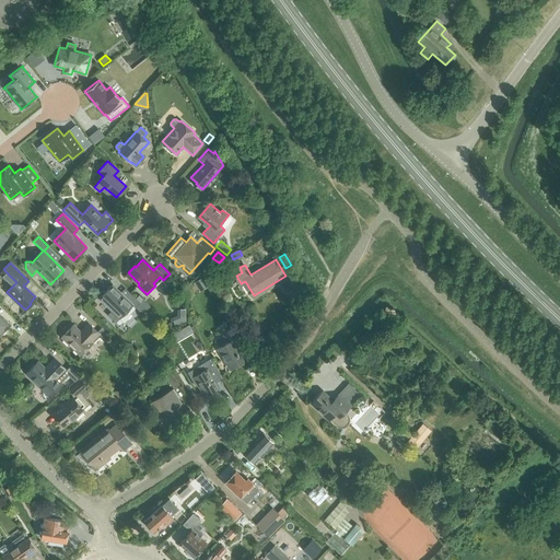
[(205,276),(196,281),(199,287),(208,281),(205,276)]
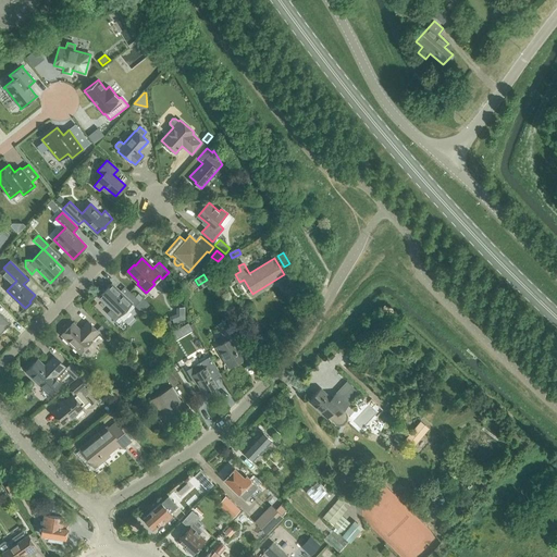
[(149,304),(143,297),(139,300),(130,292),(125,296),(112,283),(99,297),(112,309),(108,313),(115,320),(132,302),(136,306),(135,306),(141,312),(149,304)]
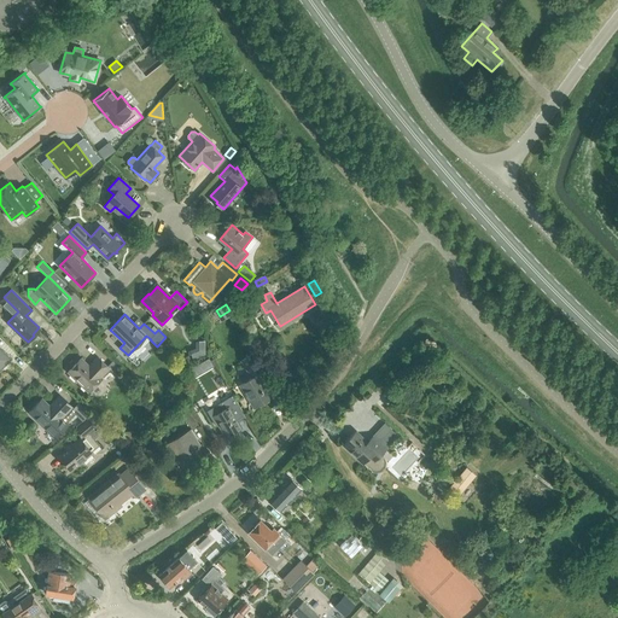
[(205,340),(196,340),(196,348),(190,350),(193,360),(205,354),(205,340)]
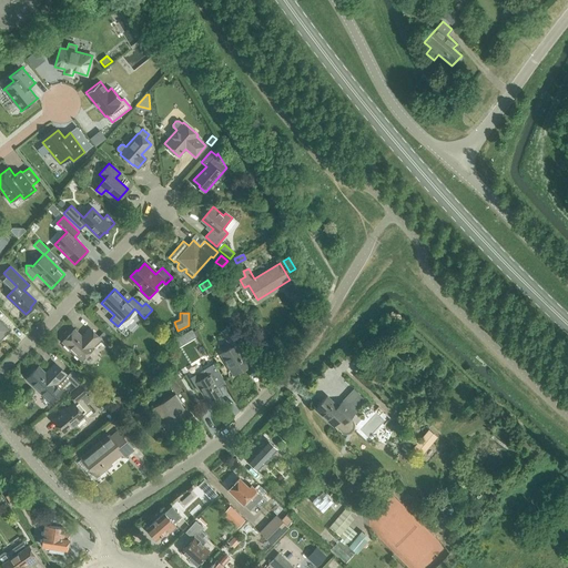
[(0,340),(10,330),(0,318),(0,340)]
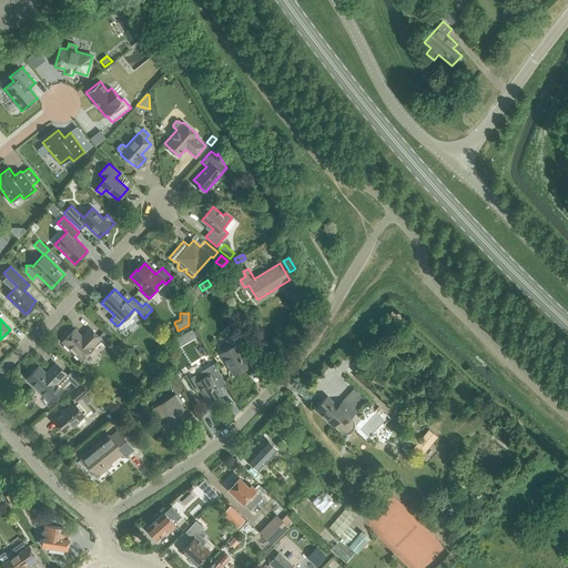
[(231,347),(221,353),(234,374),(250,364),(243,353),(249,350),(233,325),(222,332),(231,347)]
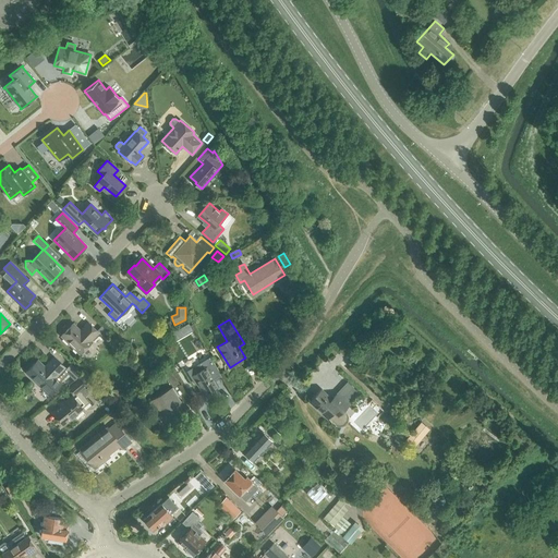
[(81,330),(73,324),(62,336),(81,354),(92,341),(91,340),(98,332),(104,337),(108,331),(101,326),(97,330),(88,323),(81,330)]
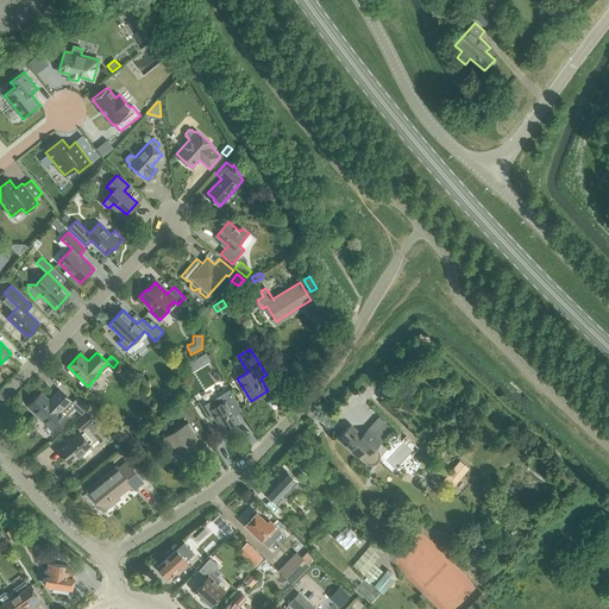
[(70,403),(69,402),(70,400),(60,389),(49,400),(42,393),(29,406),(49,425),(55,431),(67,418),(66,416),(74,407),(70,403)]
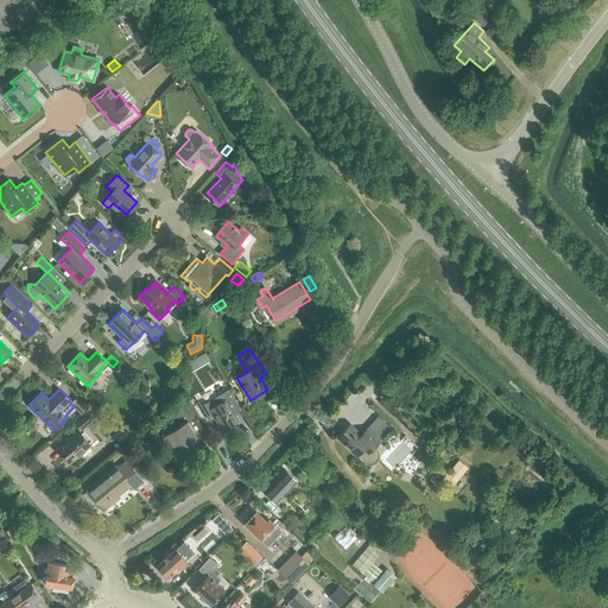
[(238,420),(230,409),(238,404),(229,388),(216,396),(221,403),(211,409),(210,406),(206,409),(213,419),(215,418),(222,430),(238,420)]
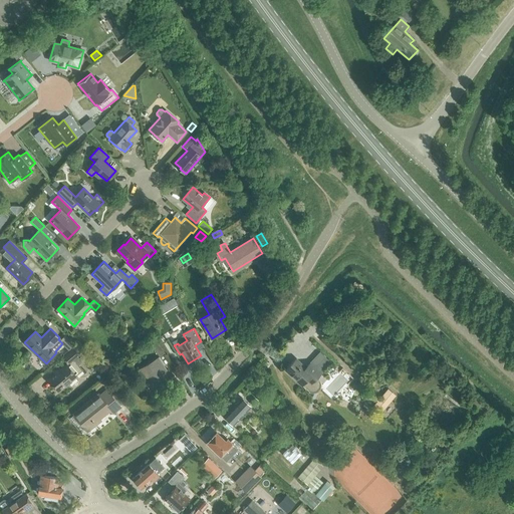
[(65,334),(59,340),(62,343),(68,349),(75,344),(65,334)]
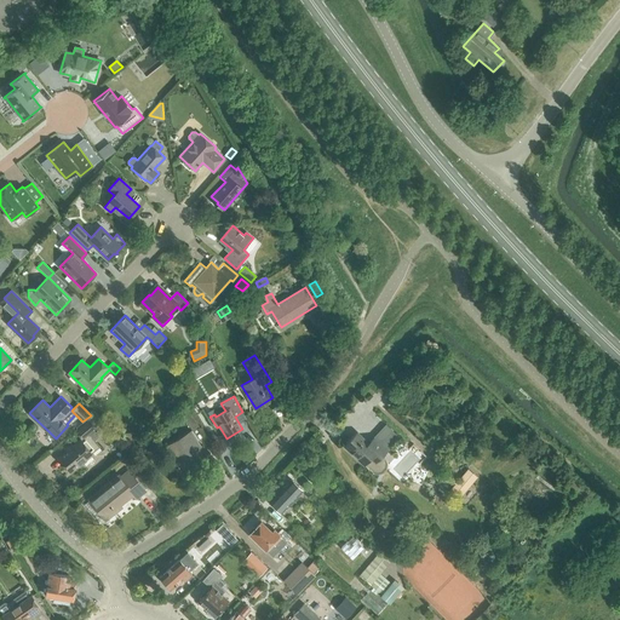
[(184,418),(193,431),(200,428),(191,413),(184,418)]
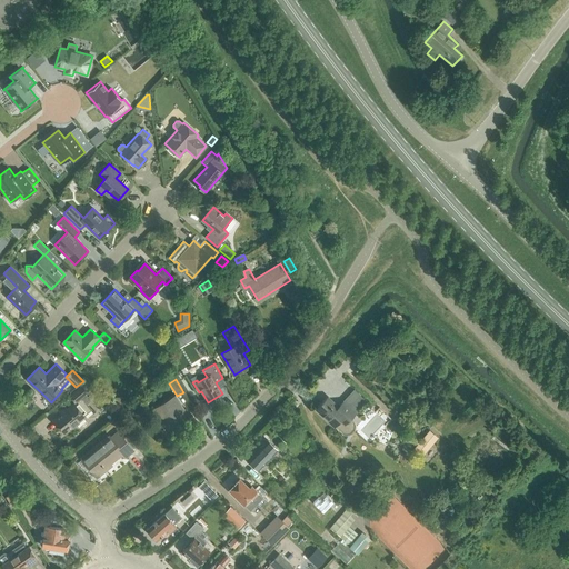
[(85,382),(80,386),(81,387),(70,396),(76,402),(53,420),(65,432),(85,416),(83,416),(91,409),(87,403),(90,400),(86,393),(90,389),(85,382)]
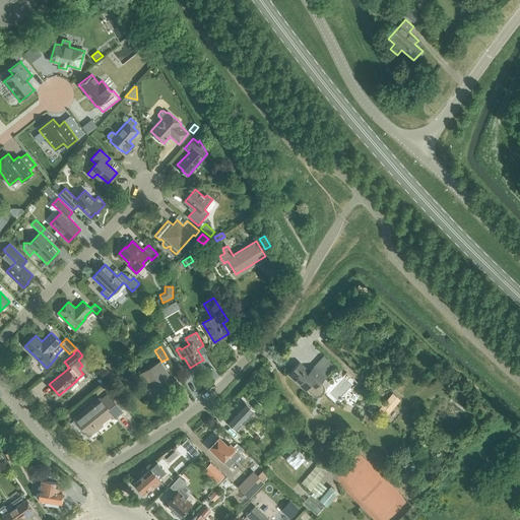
[(335,366),(324,355),(309,372),(299,363),(288,374),(305,389),(306,388),(313,395),(317,396),(320,395),(323,392),(324,388),(323,385),(320,382),(324,378),(335,366)]
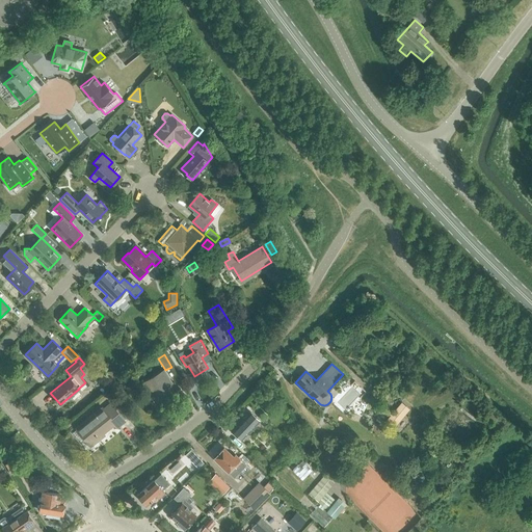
[(143,382),(158,405),(178,393),(163,371),(143,382)]
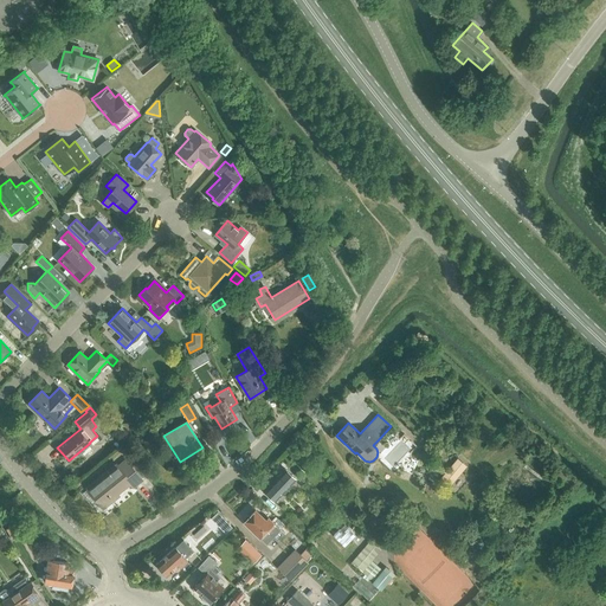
[(307,455),(297,464),(303,470),(305,468),(308,469),(314,463),(307,455)]
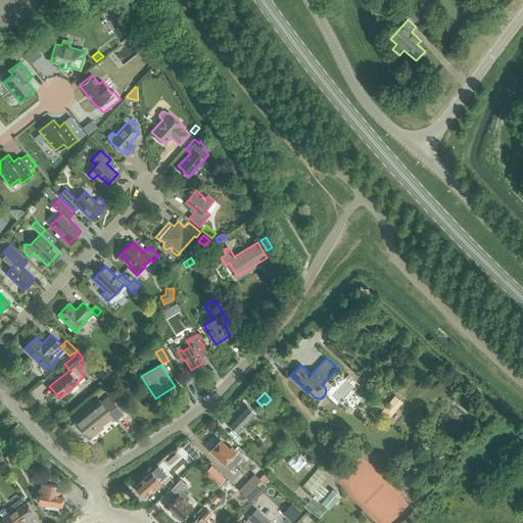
[(389,418),(402,401),(401,400),(396,396),(394,395),(381,411),(389,418)]
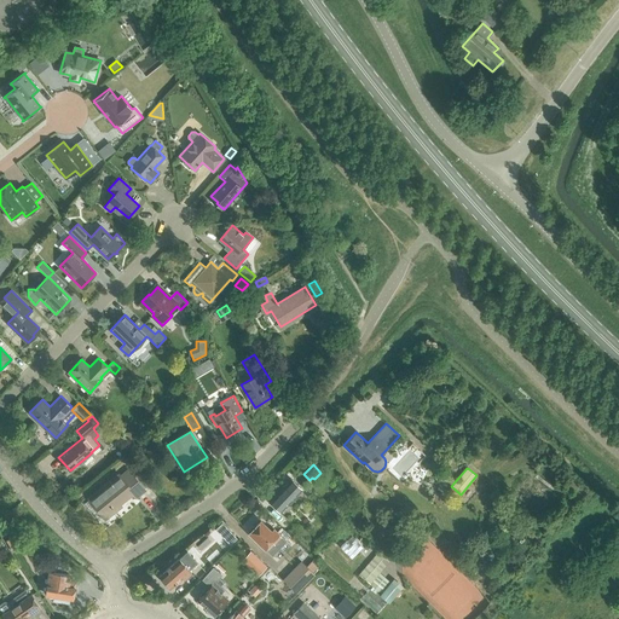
[(120,474),(84,503),(91,513),(97,508),(106,519),(116,510),(115,508),(133,492),(137,496),(145,490),(129,469),(121,476),(120,474)]
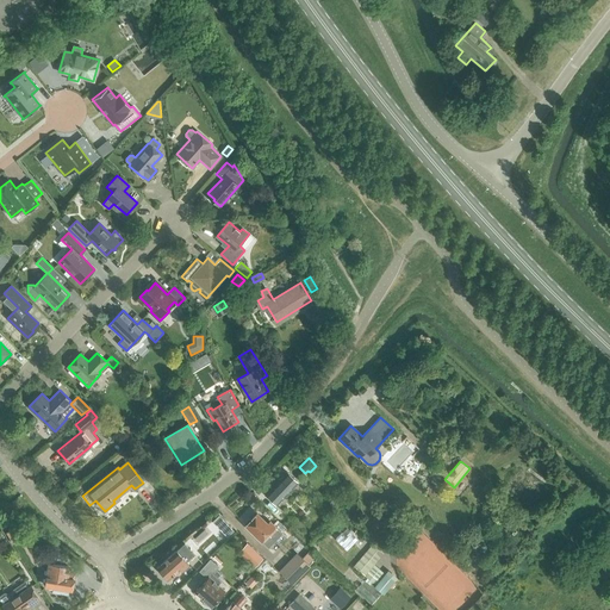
[(265,495),(275,505),(298,483),(287,472),(265,495)]
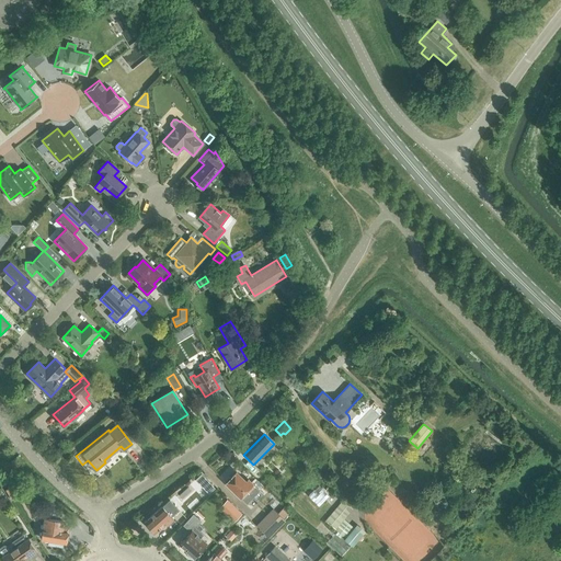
[(227,482),(226,483),(247,504),(260,491),(248,479),(245,481),(237,472),(231,478),(229,477),(227,480),(227,482)]
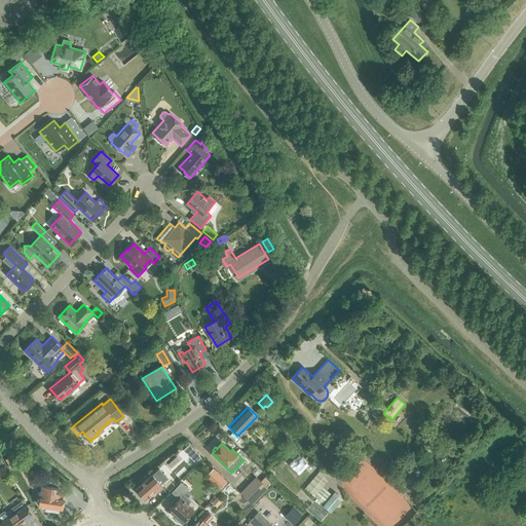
[(189,445),(183,450),(187,454),(192,449),(189,445)]
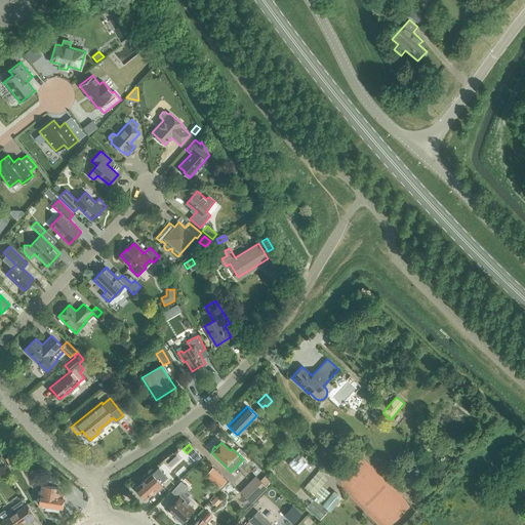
[(298,453),(289,463),(298,473),(309,462),(298,453)]
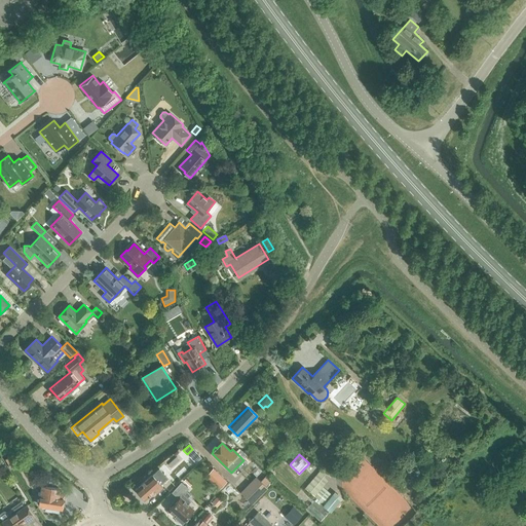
[(326,472),(327,470),(324,466),(304,488),(324,503),(322,505),(330,513),(343,498),(335,491),(332,494),(323,487),(332,476),(326,472)]
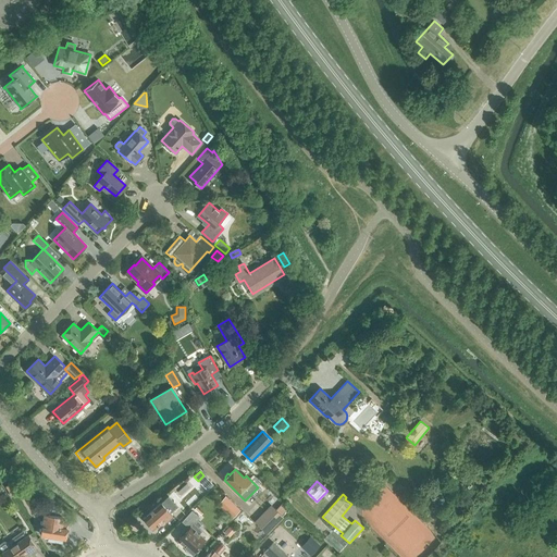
[(173,516),(171,514),(177,507),(169,497),(161,504),(161,503),(144,519),(153,530),(164,519),(166,521),(173,516)]
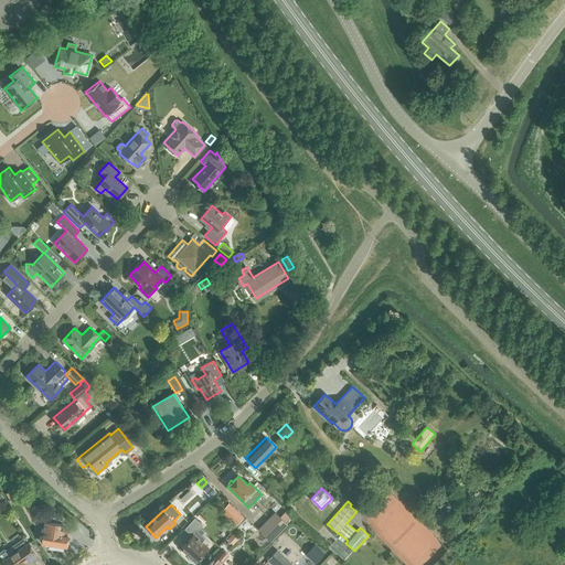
[(64,531),(64,525),(48,523),(50,511),(35,509),(34,518),(45,520),(42,543),(67,546),(68,535),(68,531),(64,531)]
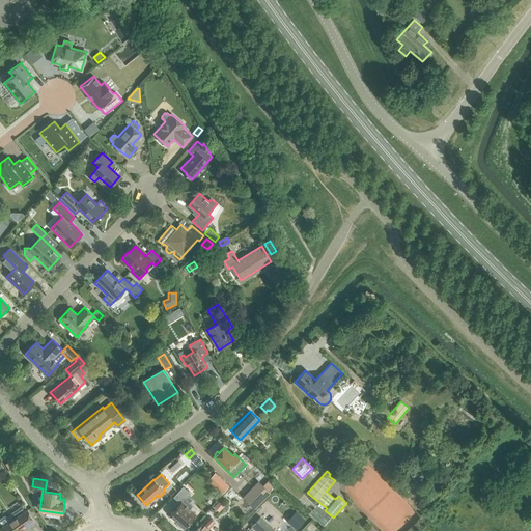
[(222,479),(216,485),(223,493),(229,485),(222,479)]
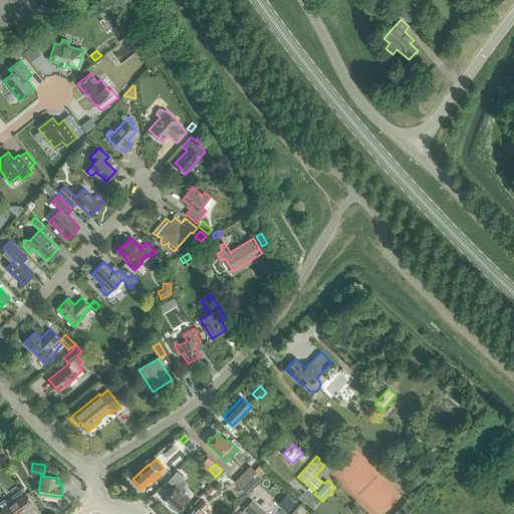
[(250,466),(236,481),(246,490),(248,492),(257,482),(261,477),(250,466)]
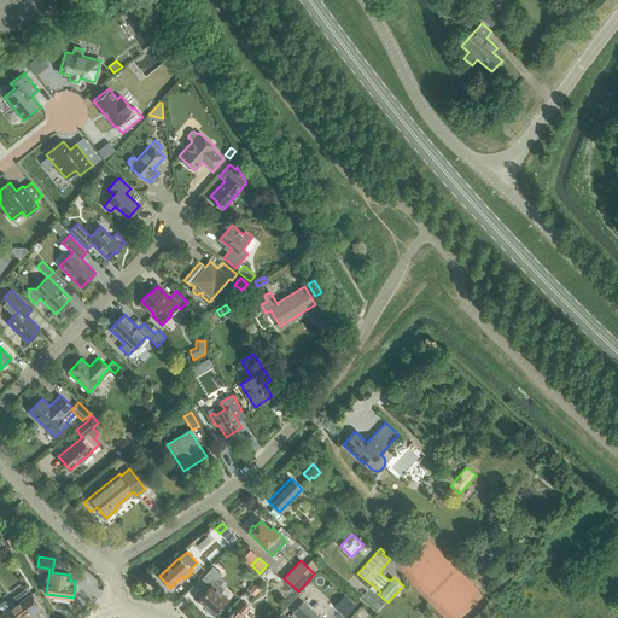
[(210,586),(197,600),(207,608),(205,610),(211,614),(213,613),(214,614),(228,600),(221,593),(225,590),(219,586),(215,582),(221,575),(213,567),(203,578),(210,586)]
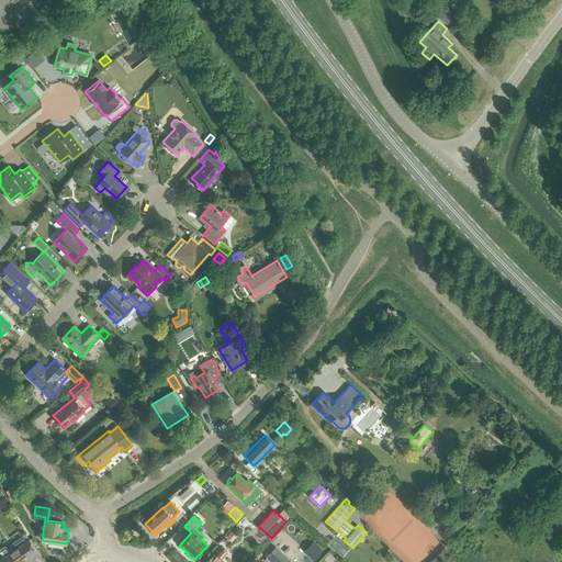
[(224,535),(232,541),(239,532),(233,527),(224,535)]
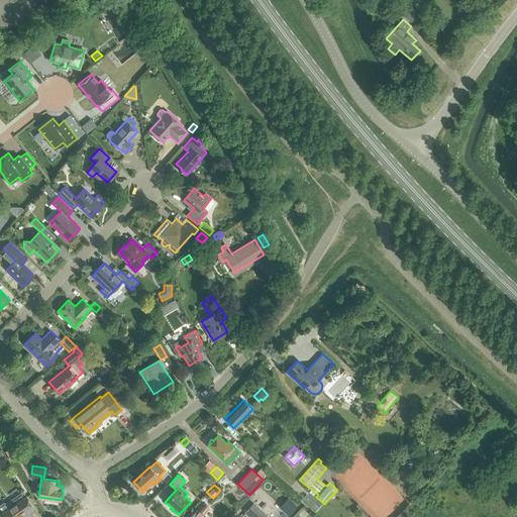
[(22,516),(22,515),(33,507),(26,497),(10,508),(6,503),(4,503),(0,505),(0,508),(3,513),(5,516),(22,516)]
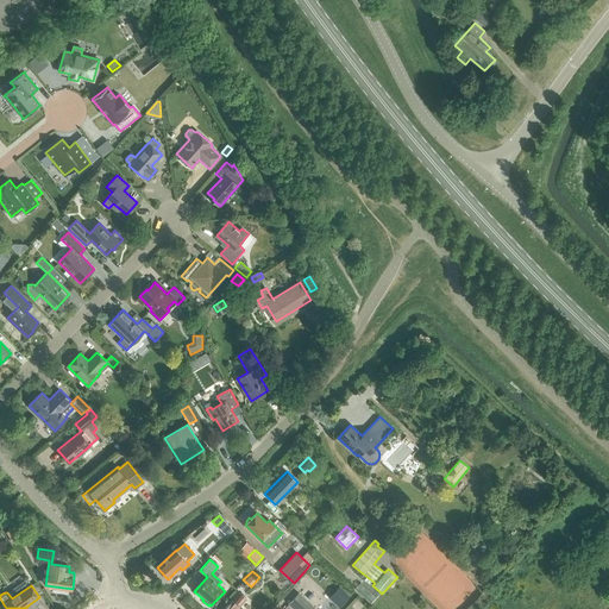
[(339,585),(330,596),(340,607),(350,596),(339,585)]
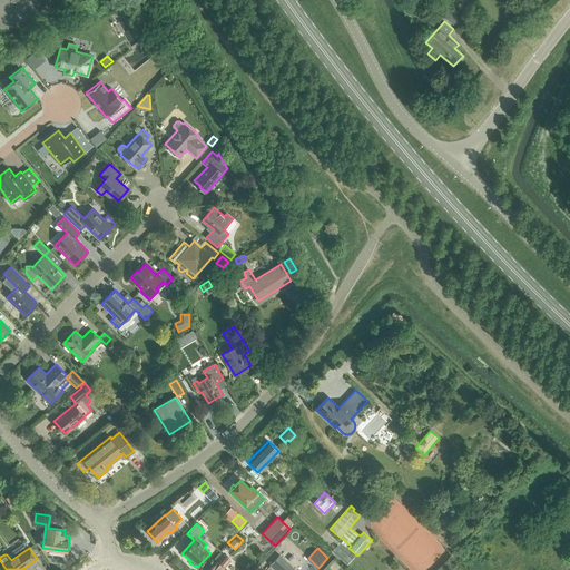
[(278,554),(269,564),(275,569),(295,569),(278,554)]
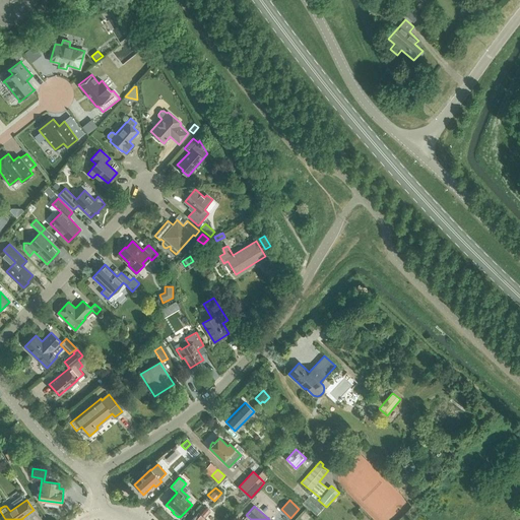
[(206,519),(204,518),(211,511),(205,507),(199,513),(198,513),(191,519),(206,519)]
